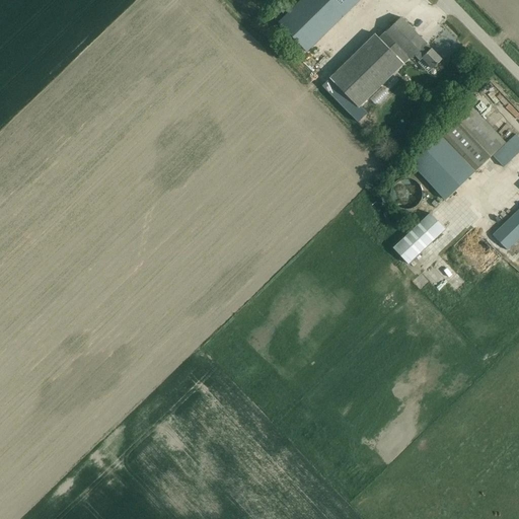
[(359,0),(301,0),(279,23),(306,52),(359,0)]
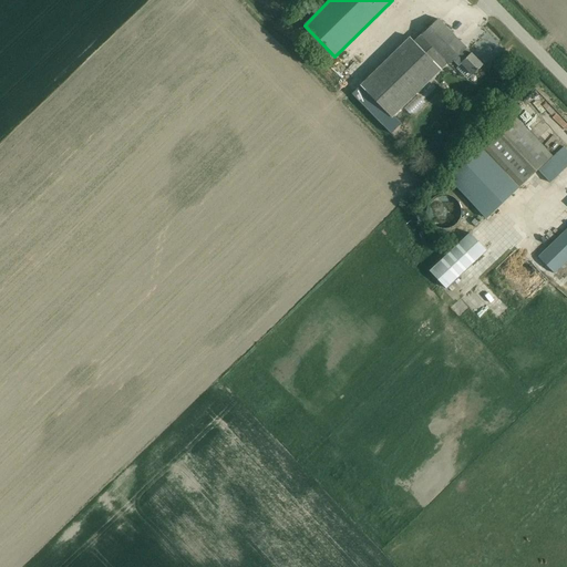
[(464,51),(466,49),(437,19),(414,42),(410,38),(362,84),(393,116),(450,62),(451,63),(453,61),(459,66),(462,63),(473,75),(483,65),(471,53),(468,55),(464,51)]
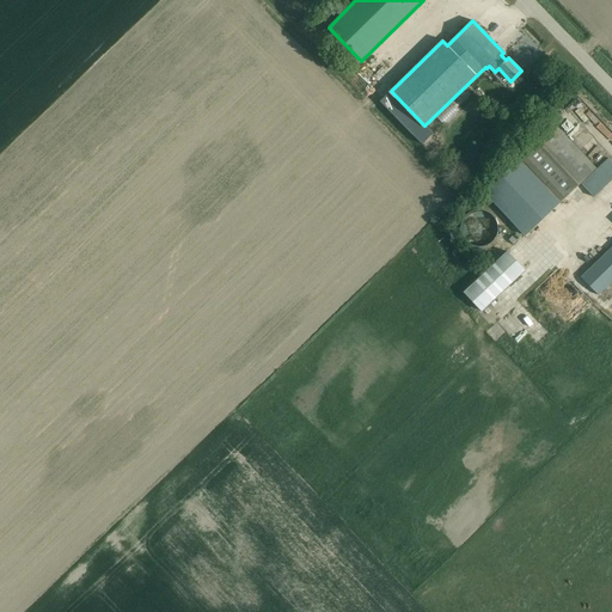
[(579,114),(583,109),(601,129),(609,122),(591,102),(591,103),(580,91),(568,102),(579,114)]
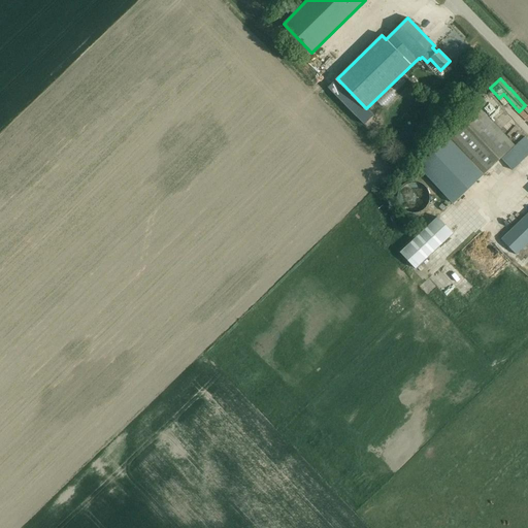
[(514,146),(477,108),(448,136),(484,174),(514,146)]
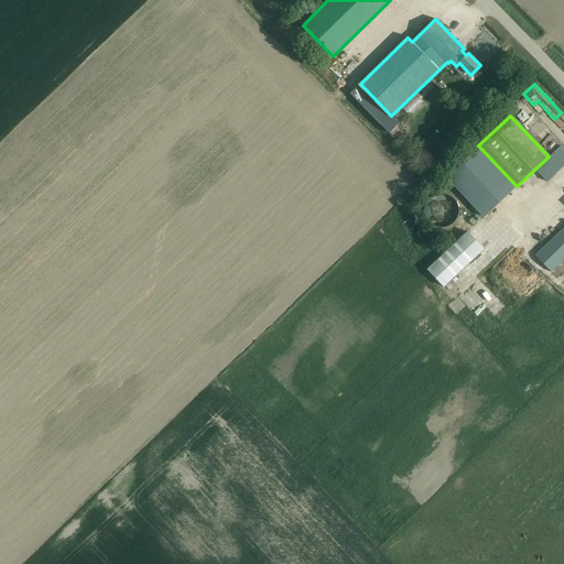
[(527,125),(548,147),(560,136),(546,120),(541,126),(534,118),(527,125)]
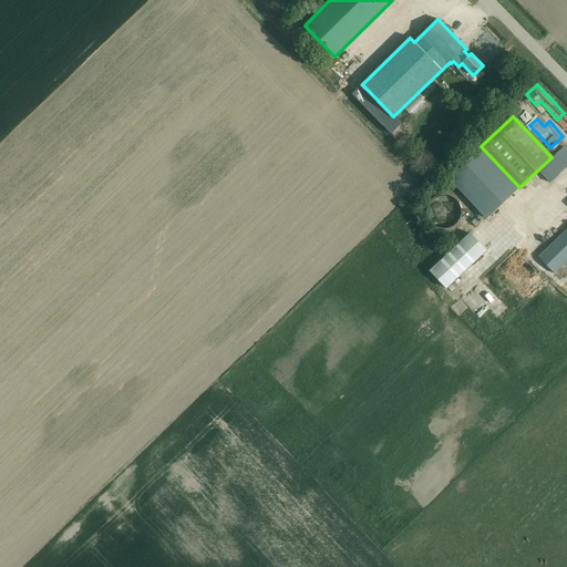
[(549,183),(566,164),(566,151),(563,146),(537,171),(549,183)]
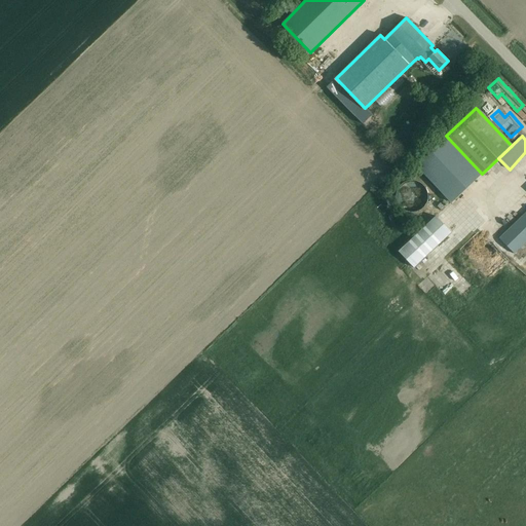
[(451,202),(481,174),(445,137),(415,164),(451,202)]
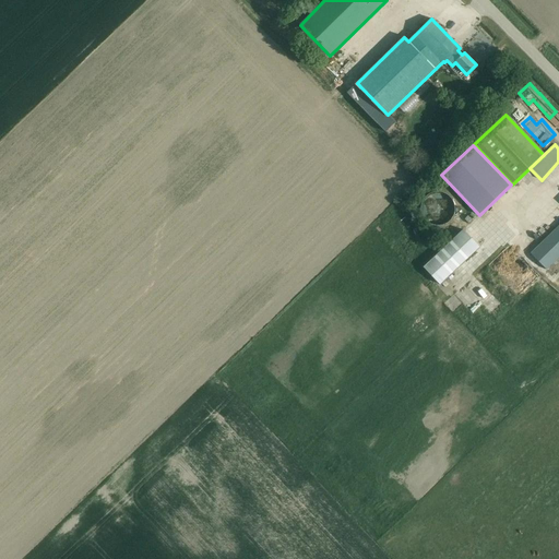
[(456,213),(456,210),(456,206),(455,203),(454,200),(452,198),(450,195),(447,193),(441,192),(438,192),(435,192),(430,194),(428,197),(426,199),(424,202),(423,205),(423,209),(423,212),(424,215),(425,218),(427,221),(429,223),(431,225),(435,225),(439,226),(442,226),(445,225),(449,224),(451,222),(454,218),(455,215),(456,213)]
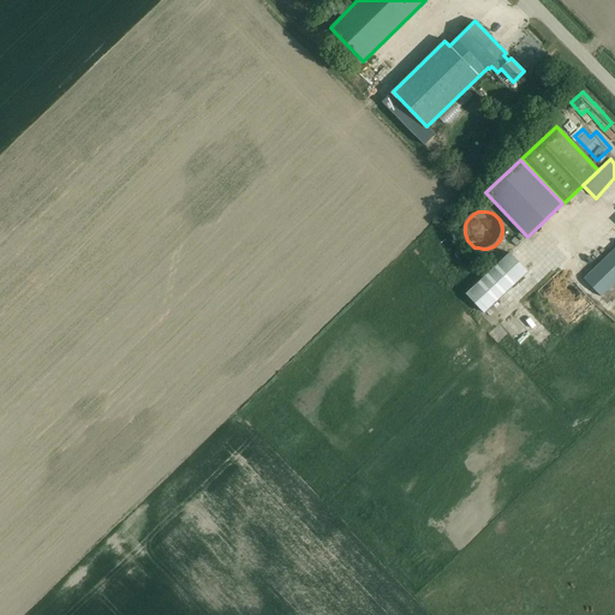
[(614,246),(584,279),(602,297),(614,282),(614,246)]
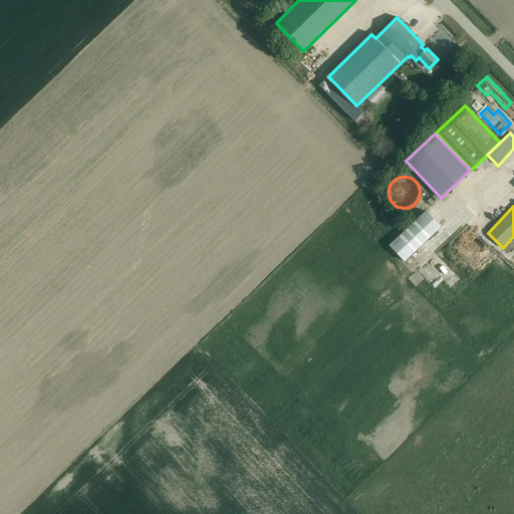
[(441,227),(427,211),(390,246),(405,261),(441,227)]
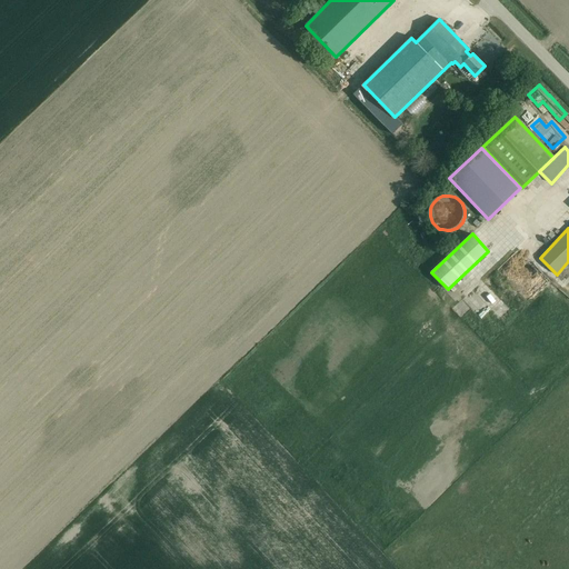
[(458,291),(471,278),(467,272),(453,287),(458,291)]
